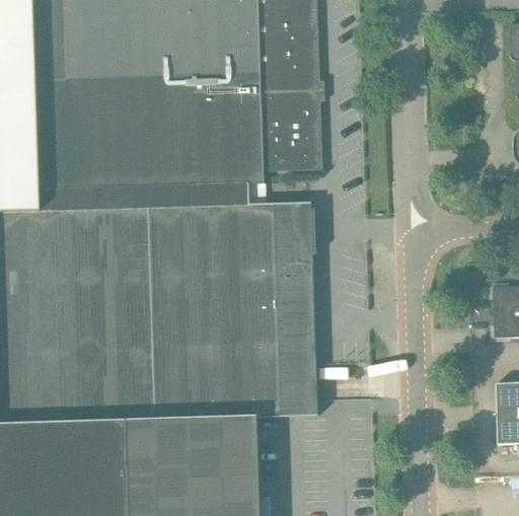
[(0,0),(0,211),(40,210),(249,204),(249,182),(264,181),(264,170),(302,168),(322,168),(320,123),(318,49),(317,20),(315,0),(0,0)]
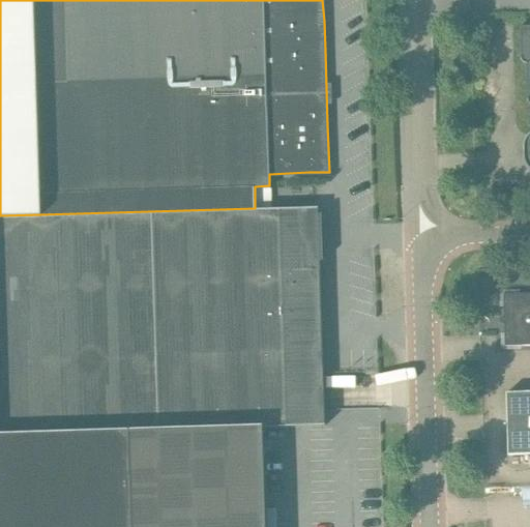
[(529,24),(520,25),(521,56),(523,60),(526,62),(527,97),(527,98),(528,99),(528,100),(529,101),(529,24)]
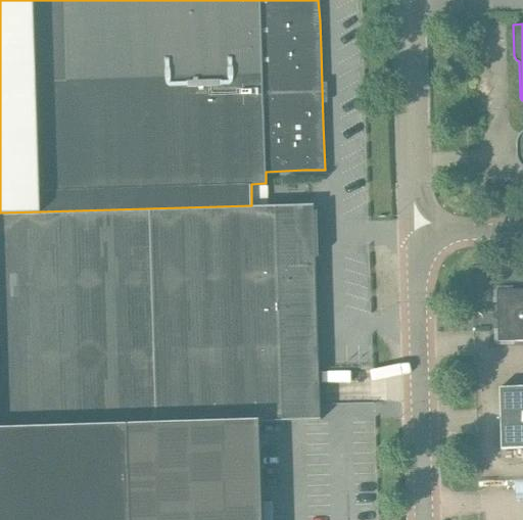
[(0,519),(262,519),(258,419),(320,417),(314,203),(251,205),(40,211),(0,213),(0,519)]
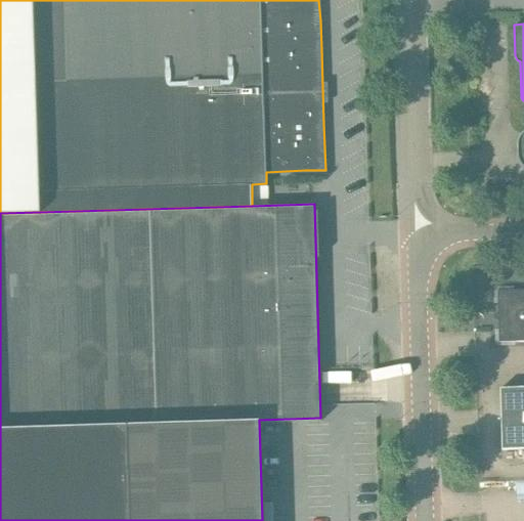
[(523,339),(523,287),(496,289),(498,340),(523,339)]
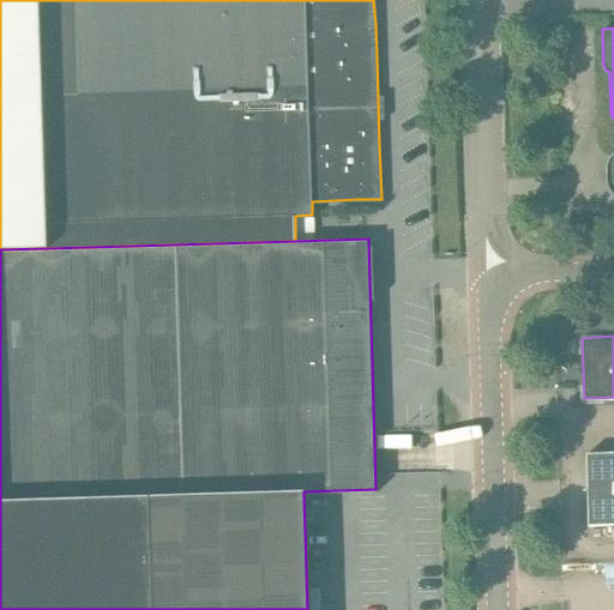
[(613,451),(587,452),(588,524),(613,523),(613,451)]
